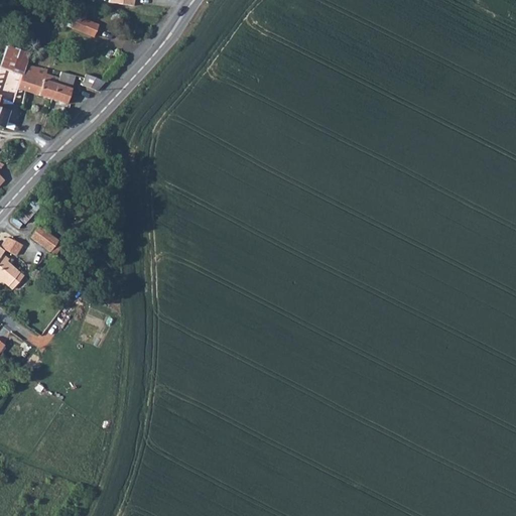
[(78,9),(75,15),(85,19),(87,13),(78,9)]
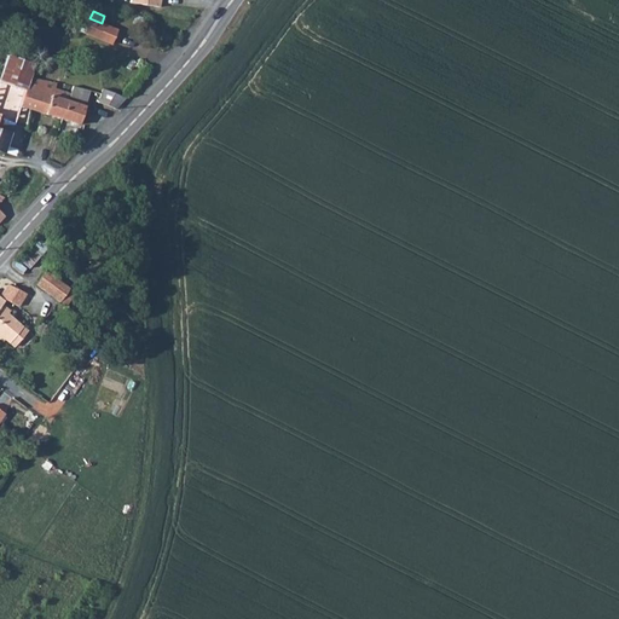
[(117,30),(102,23),(90,18),(84,33),(111,45),(117,30)]
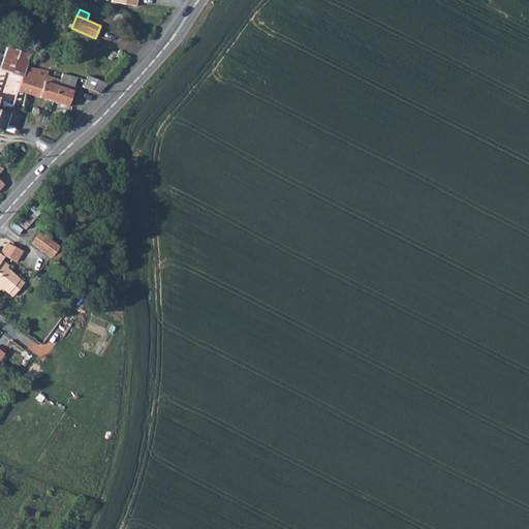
[(23,75),(26,67),(30,55),(7,48),(0,68),(23,75)]
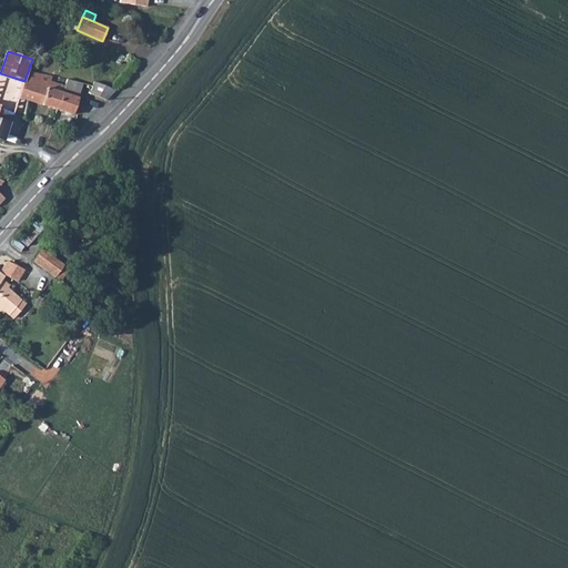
[(24,81),(20,97),(28,99),(28,100),(57,109),(62,92),(64,87),(50,82),(52,77),(28,72),(24,81)]
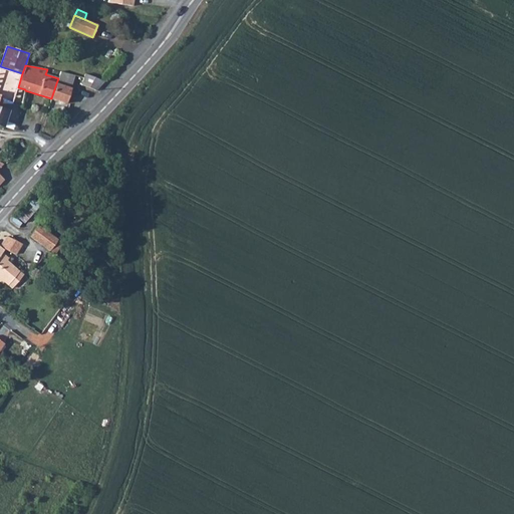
[(0,99),(11,103),(15,89),(18,87),(22,73),(0,66),(0,99)]
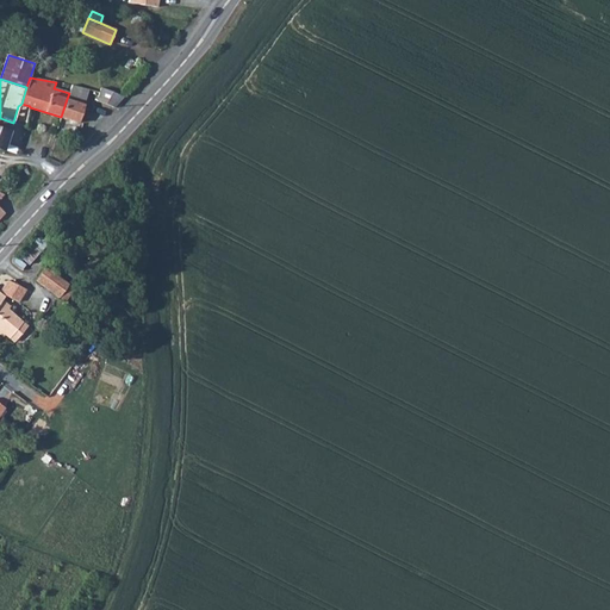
[(89,89),(73,85),(69,93),(67,99),(83,105),(89,89)]
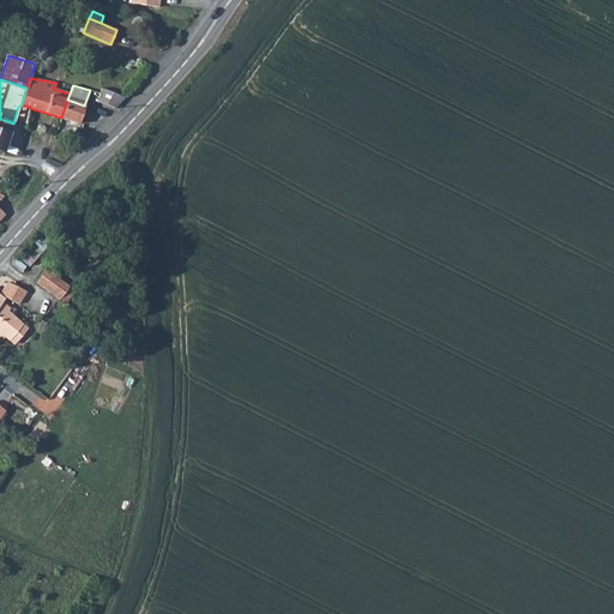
[(97,101),(114,108),(124,97),(102,88),(97,101)]
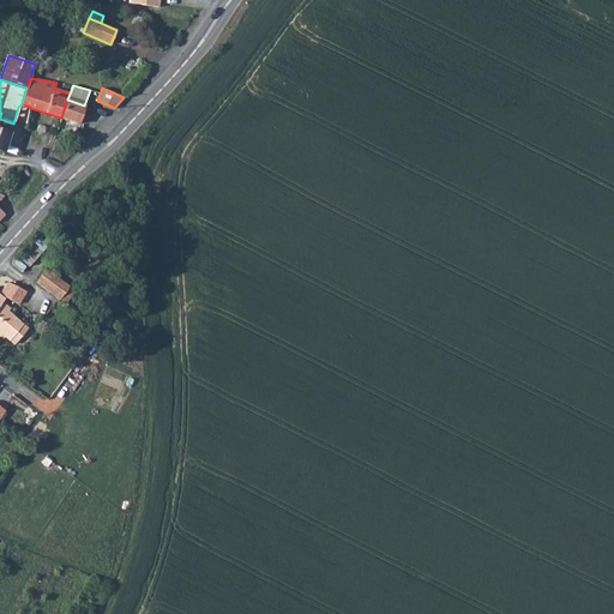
[(84,106),(67,100),(61,118),(78,124),(84,106)]
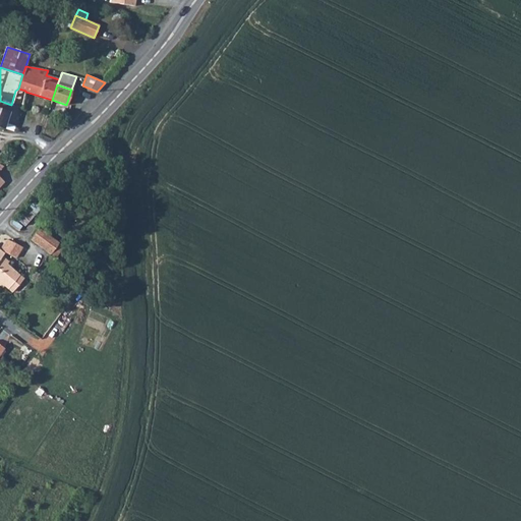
[(11,105),(22,108),(25,92),(25,91),(18,89),(15,91),(11,105)]
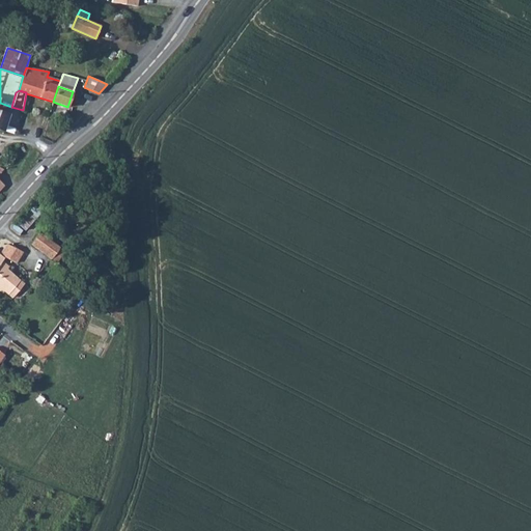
[(0,129),(3,130),(11,107),(0,103),(0,129)]
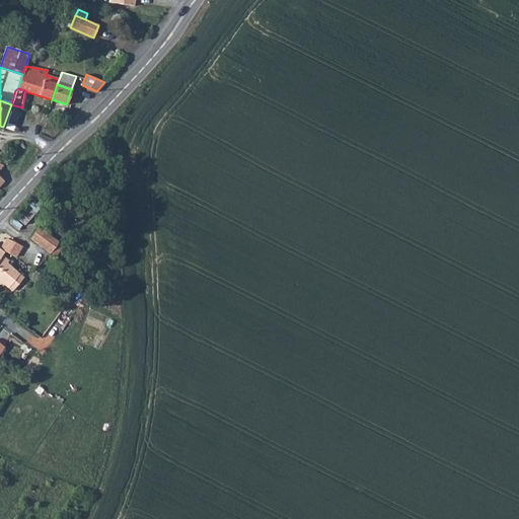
[(42,207),(34,201),(17,219),(24,225),(42,207)]
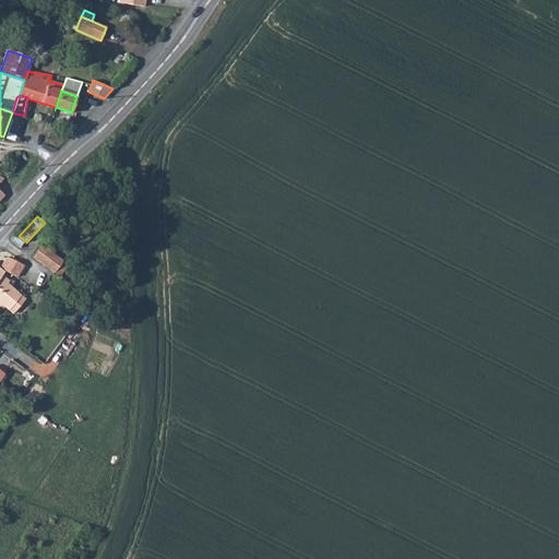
[(33,257),(55,273),(55,272),(63,260),(42,245),(33,257)]
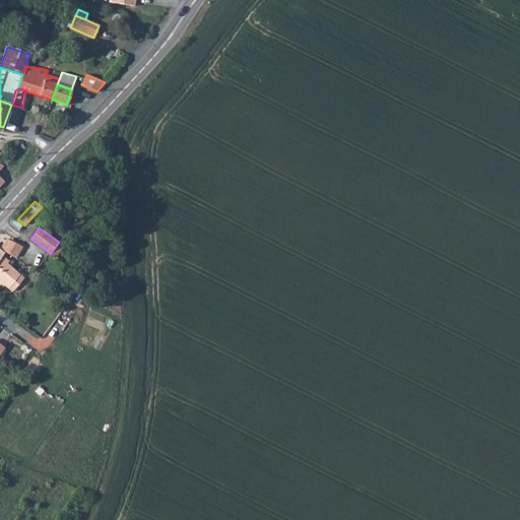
[(12,291),(23,278),(7,263),(0,257),(2,256),(4,252),(16,257),(22,247),(7,239),(0,248),(0,280),(3,284),(12,291)]
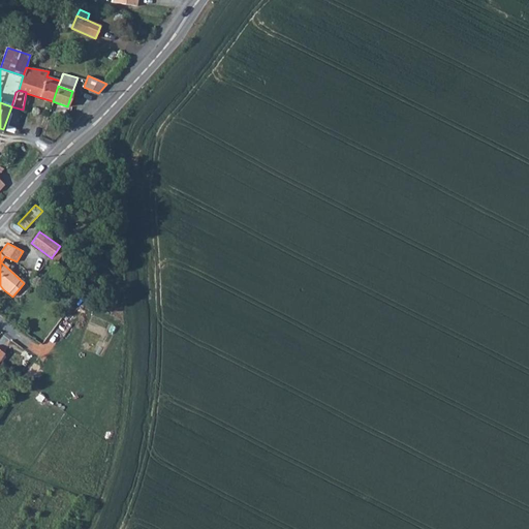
[(66,251),(60,246),(52,257),(58,261),(66,251)]
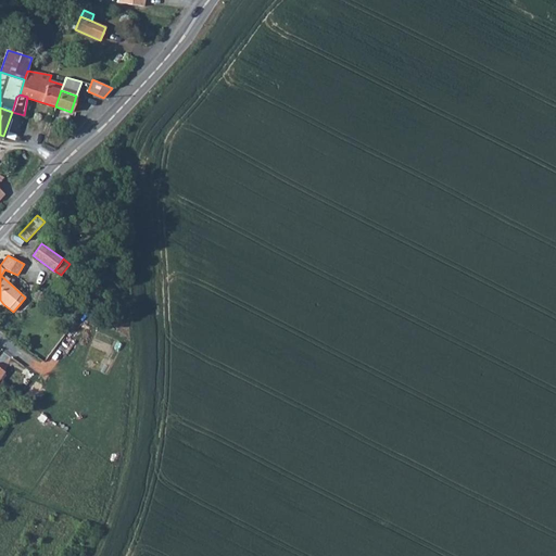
All buildings are outlined.
